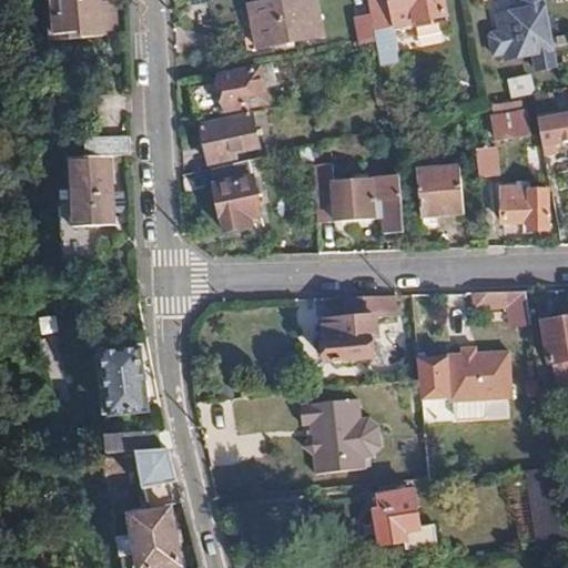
[(103,40),(98,6),(95,0),(47,0),(53,42),(81,38),(82,44),(103,40)]
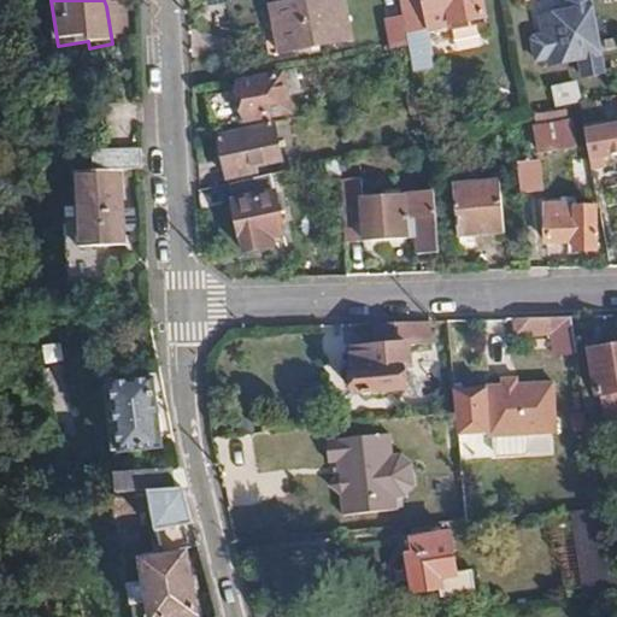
[(274,31),(278,54),(350,41),(341,0),(306,0),(269,7),(274,31)]
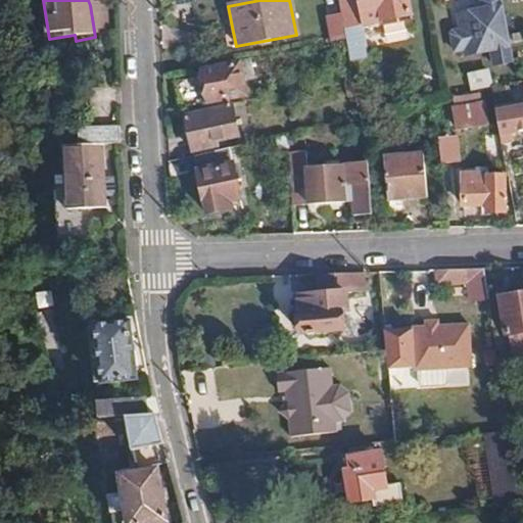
[(337,0),(345,41),(349,64),(366,61),(364,46),(366,45),(362,24),(412,14),(409,0),(337,0)]
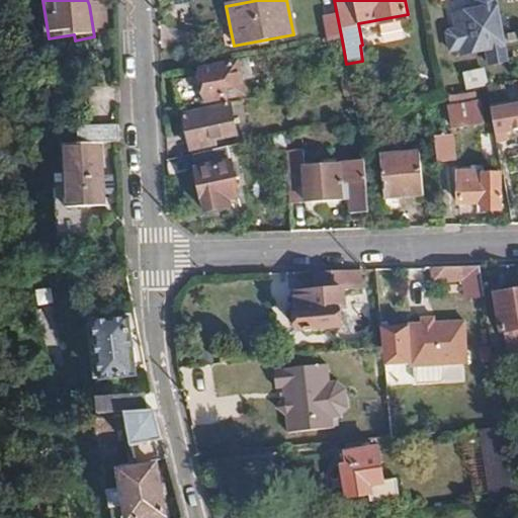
[(490,67),(509,63),(497,0),(478,0),(478,1),(479,10),(454,15),(462,56),(487,52),(490,67)]
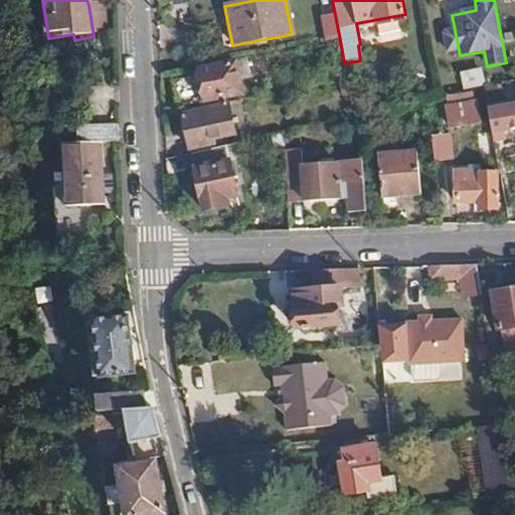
[(105,4),(89,5),(94,36),(109,33),(105,4)]
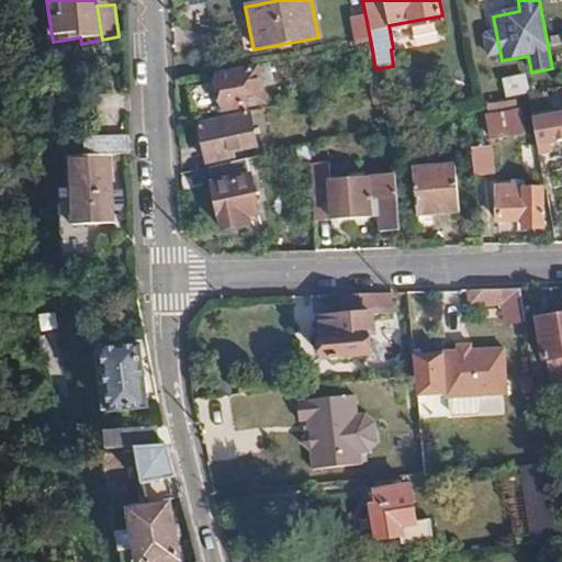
[(254,49),(249,29),(239,31),(243,52),(254,49)]
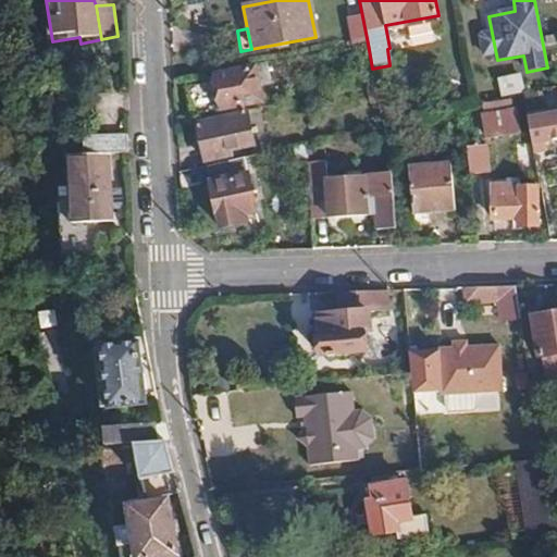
[(264,70),(252,72),(255,86),(268,83),(264,70)]
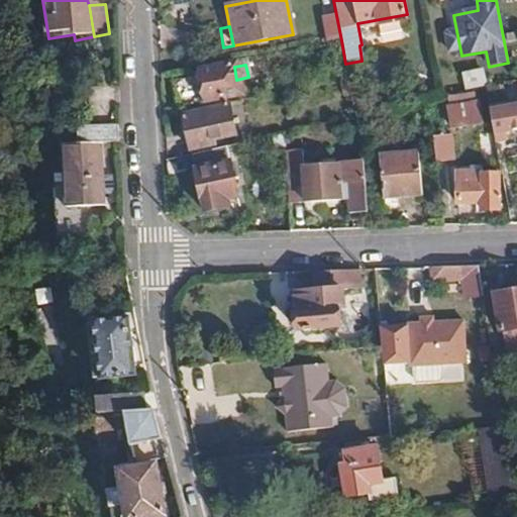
[(184,83),(189,107),(239,96),(236,80),(234,67),(222,70),(221,68),(209,70),(210,73),(191,76),(192,81),(184,83)]
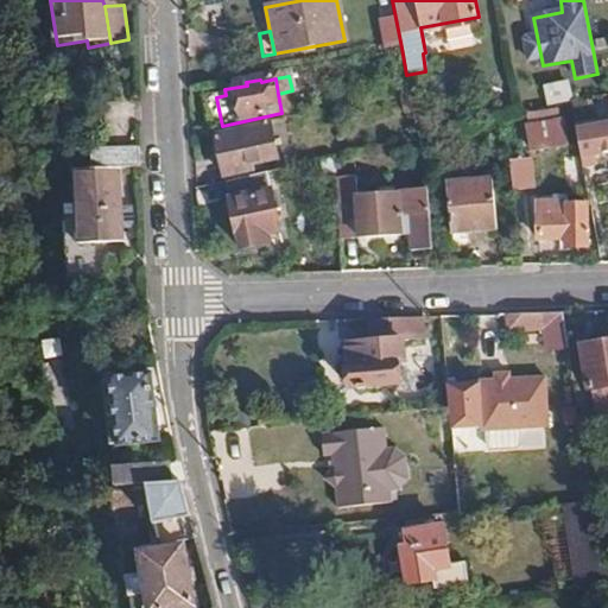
[(544,92),(548,108),(570,103),(565,87),(544,92)]
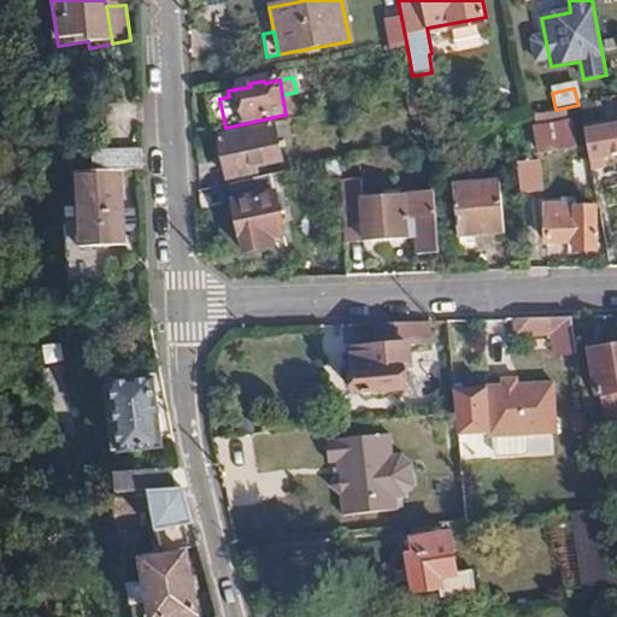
[(419,115),(417,99),(416,94),(407,95),(412,116),(419,115)]
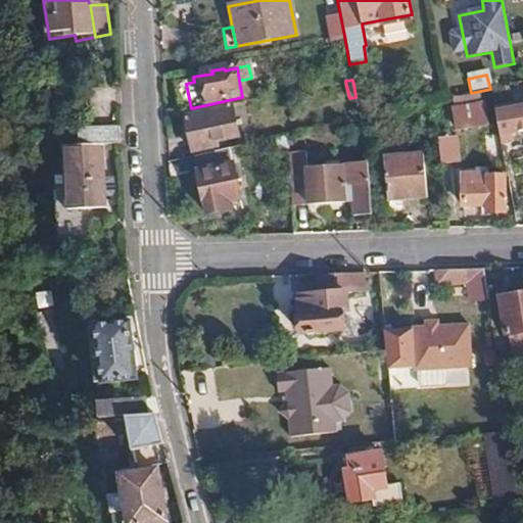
[(254,135),(247,106),(185,121),(192,153),(215,148),(215,145),(254,135)]
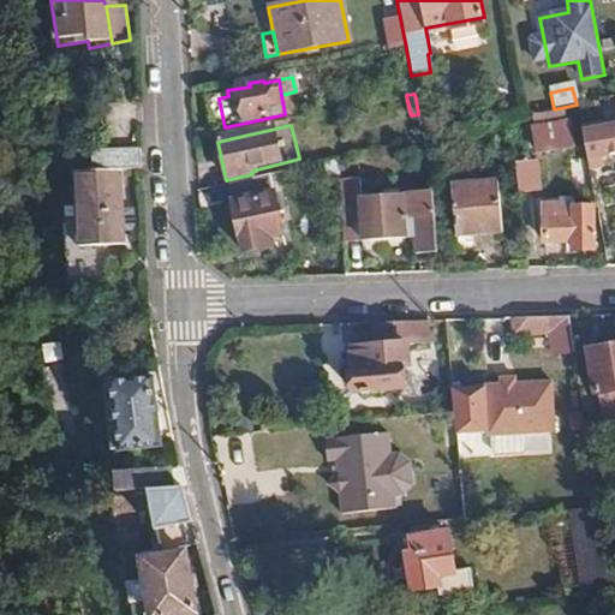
[(572,145),(569,126),(533,132),(536,151),(572,145)]
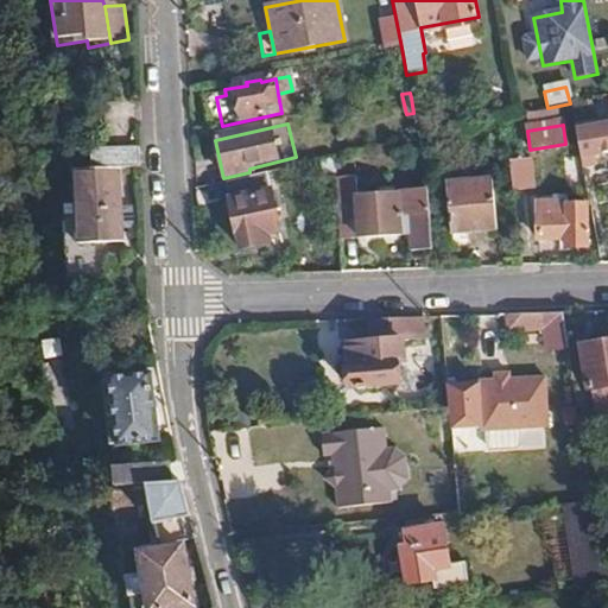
[(607,125),(577,132),(581,150),(582,159),(607,152),(607,125)]
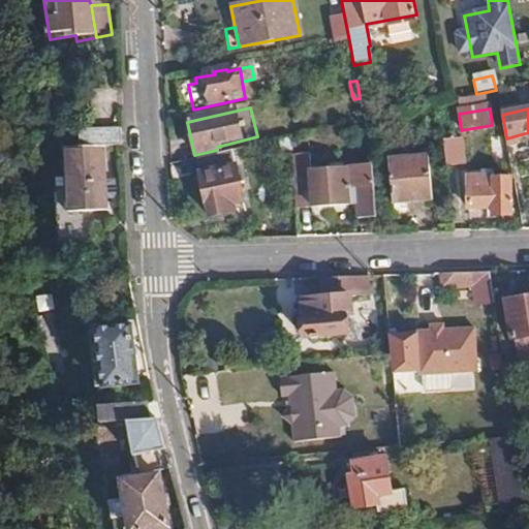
[(506,138),(505,130),(493,132),(494,138),(492,138),(493,151),(508,149),(506,138)]
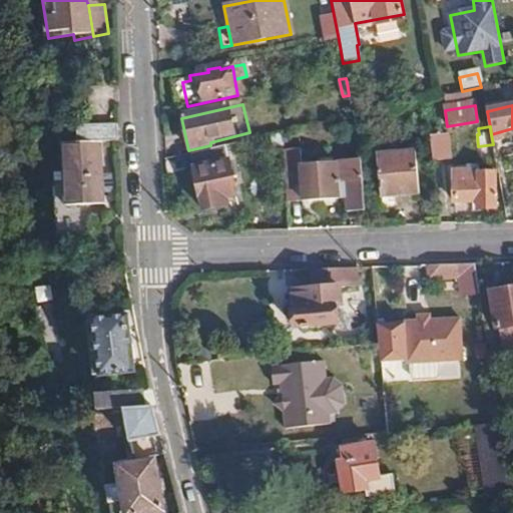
[(116,188),(108,128),(72,133),(79,194),(116,188)]
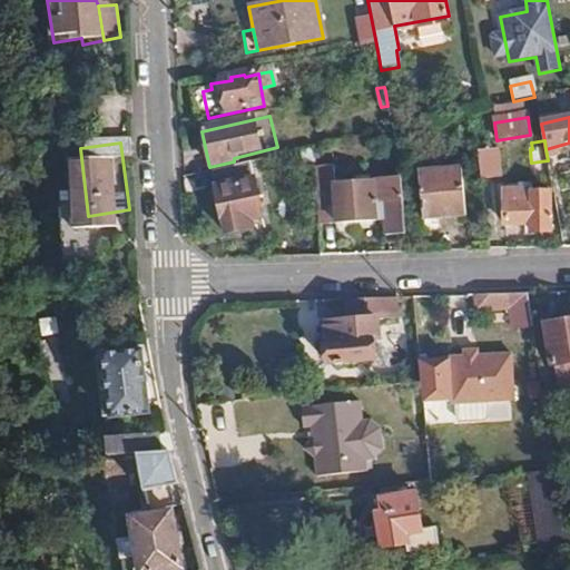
[(499,151),(478,153),(481,179),(501,176),(499,151)]
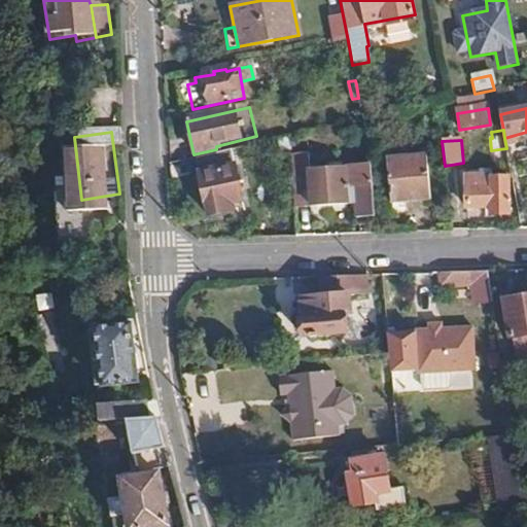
[(243,203),(232,150),(195,159),(206,210),(209,210),(211,216),(234,211),(234,205),(243,203)]
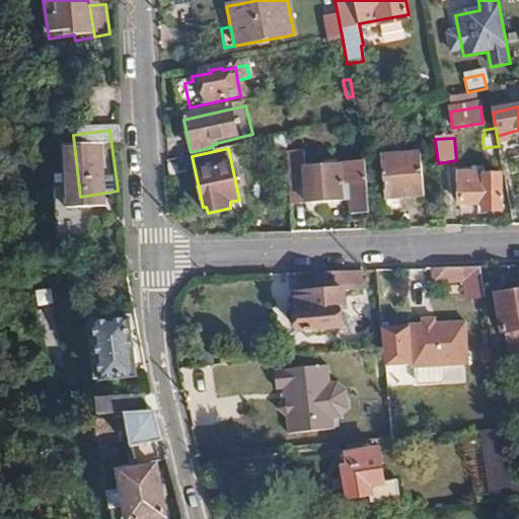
[(425,198),(422,154),(382,157),(384,201),(425,198)]
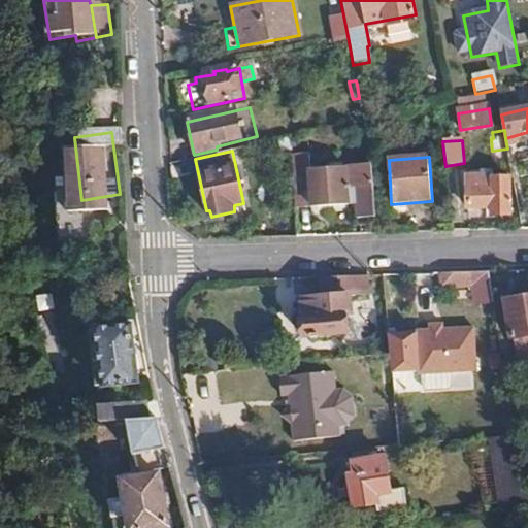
[(375,219),(372,170),(309,174),(310,207),(349,205),(347,189),(355,188),(356,220),(375,219)]
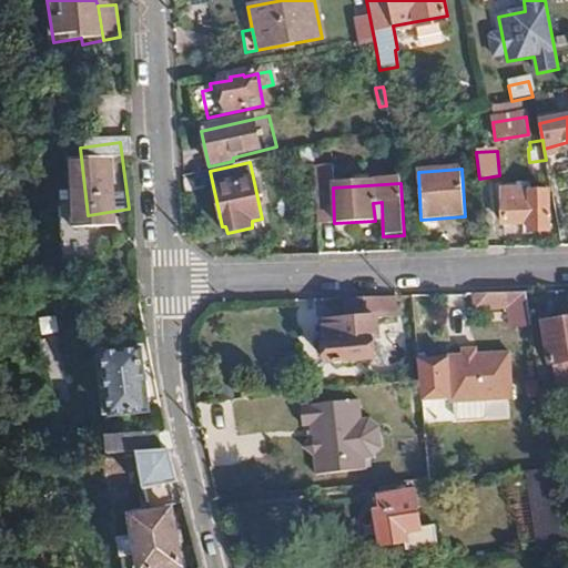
[(529,189),(503,190),(503,225),(529,225),(529,231),(547,230),(548,192),(529,192),(529,189)]
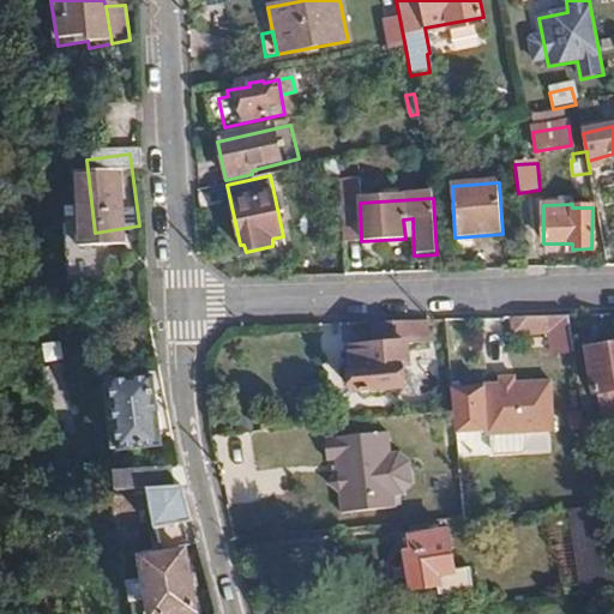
[(554,355),(576,355),(570,318),(513,320),(513,337),(553,336),(554,355)]
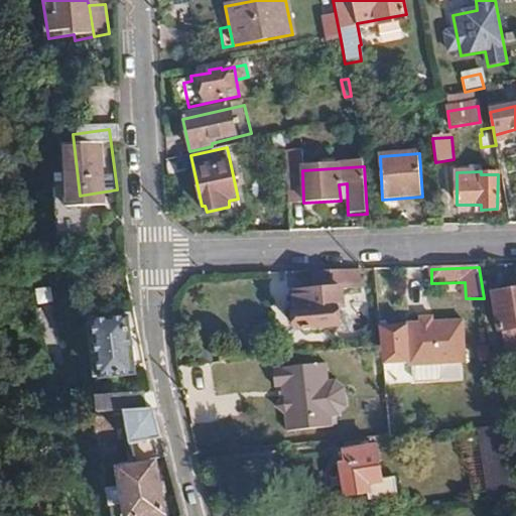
[(296,294),(293,312),(293,316),(301,327),(337,326),(338,308),(343,308),(343,291),(363,290),(363,272),(316,274),(317,293),(296,294)]
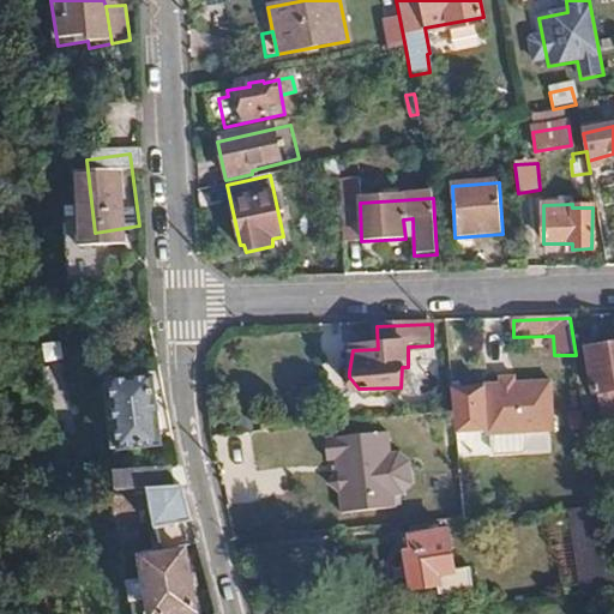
[(613,345),(590,350),(597,397),(601,396),(606,421),(613,420),(613,345)]
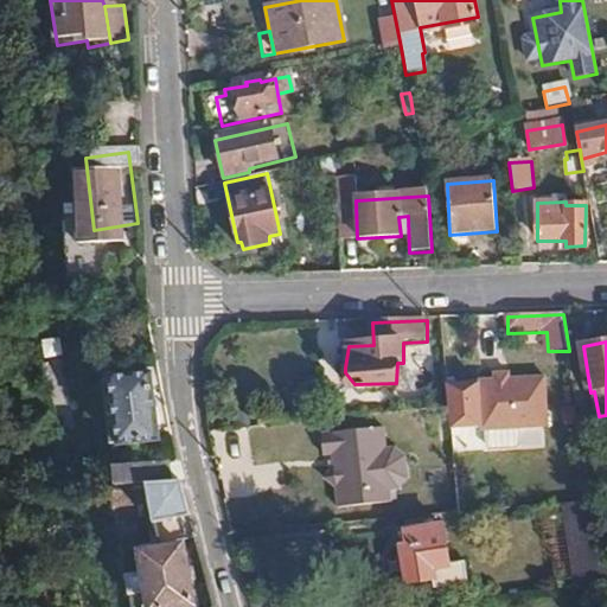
[(160,439),(154,371),(115,375),(122,442),(160,439)]
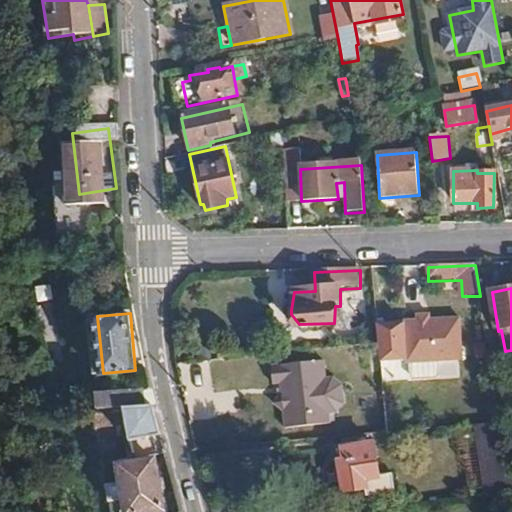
[(465,363),(464,315),(407,316),(408,379),(440,378),(440,363),(465,363)]
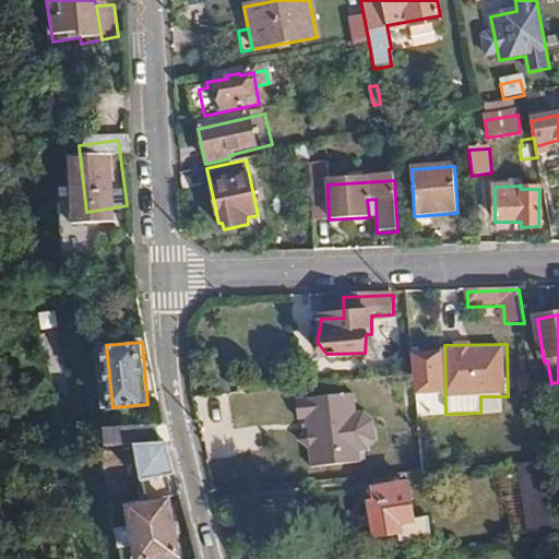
[(300,397),(307,470),(364,464),(363,451),(379,449),(376,413),(358,414),(357,393),(300,397)]
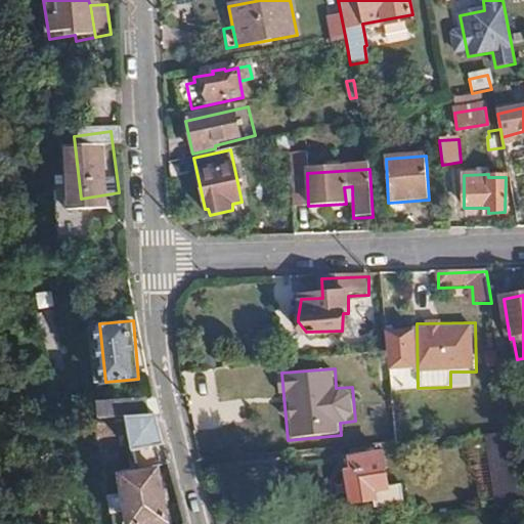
[(189,386),(194,428),(232,424),(230,402),(215,404),(213,383),(189,386)]
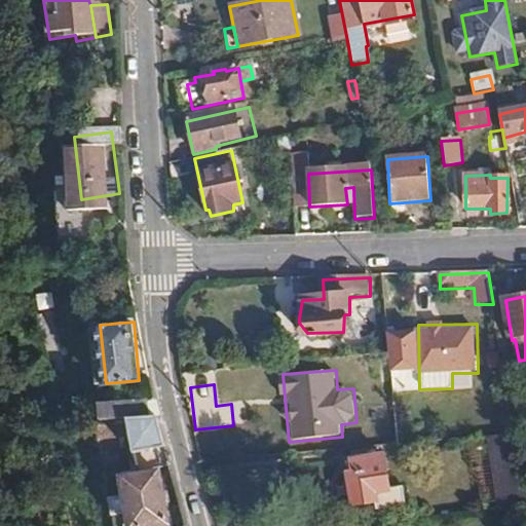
[(157,415),(148,416),(127,418),(136,450),(165,448),(157,415)]
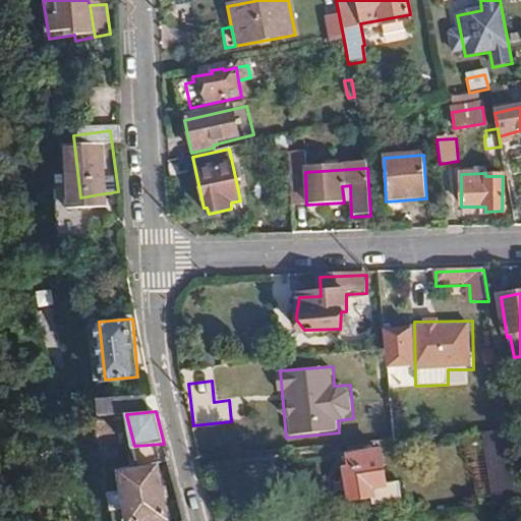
[(385,489),(380,454),(347,458),(348,470),(345,471),(348,501),(371,498),(371,491),(385,489)]
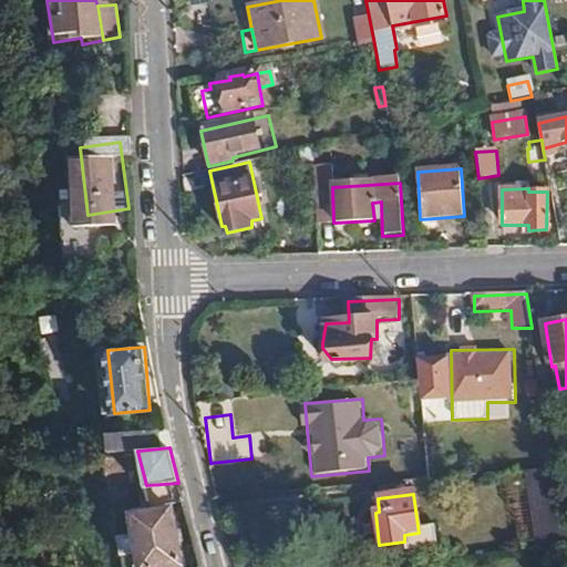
[(173,511),(134,516),(143,566),(158,566),(182,564),(173,511)]
